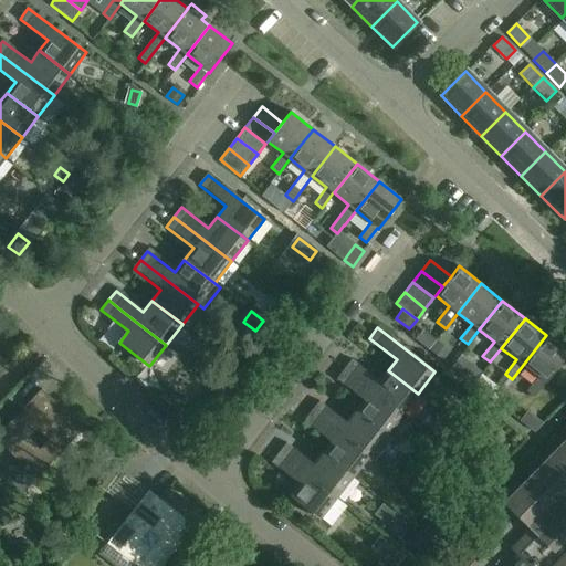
[(565,349),(546,335),(523,365),(538,377),(526,391),(534,397),(545,383),(545,384),(565,356),(565,349)]
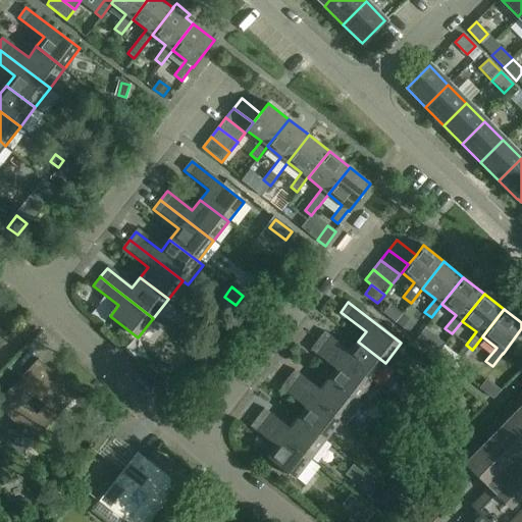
[(0,328),(0,345),(8,336),(0,328)]
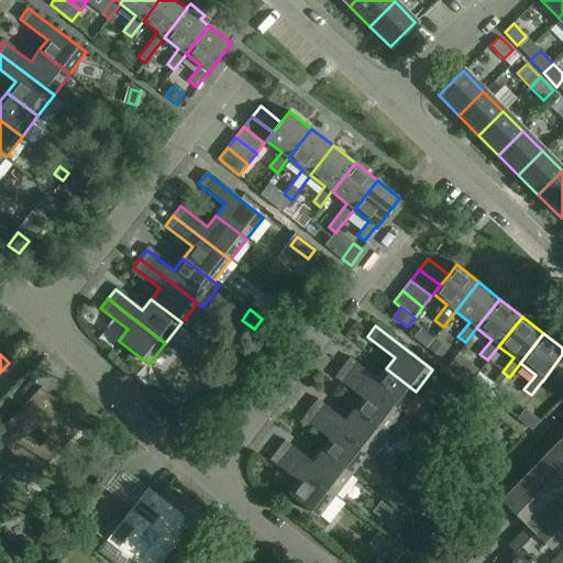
[(416,392),(386,368),(378,378),(350,357),(342,368),(399,412),(416,392)]
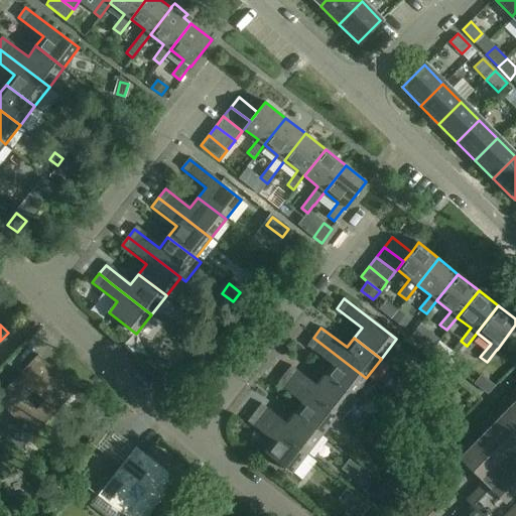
[(366,378),(313,338),(306,346),(332,366),(325,376),(352,397),(366,378)]
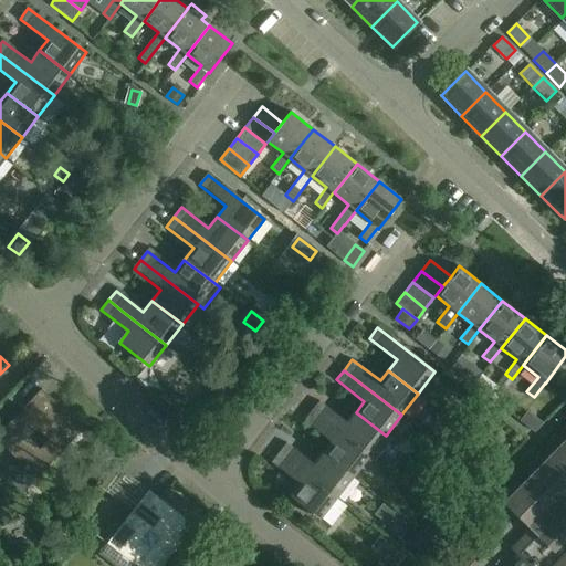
[(0,443),(37,478),(83,429),(42,389),(0,432),(0,443)]
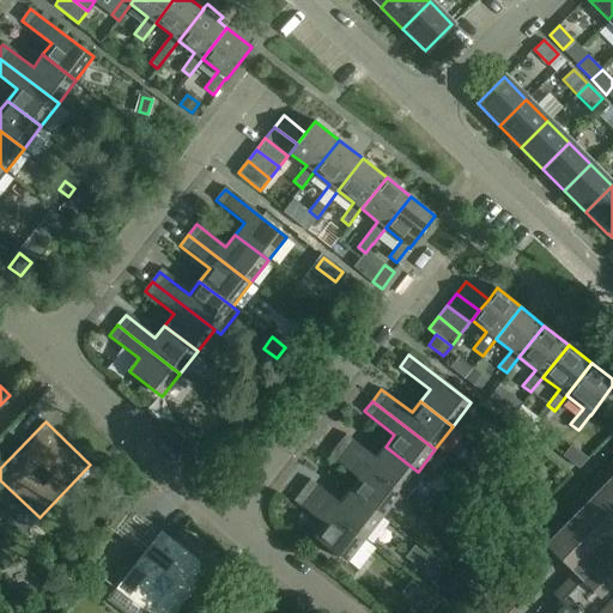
[(194,426),(184,438),(200,450),(210,438),(194,426)]
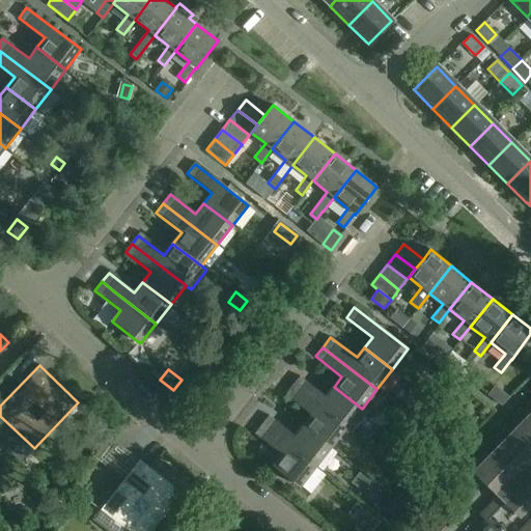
[(362,409),(334,387),(326,397),(300,376),(292,386),(346,428),(362,409)]
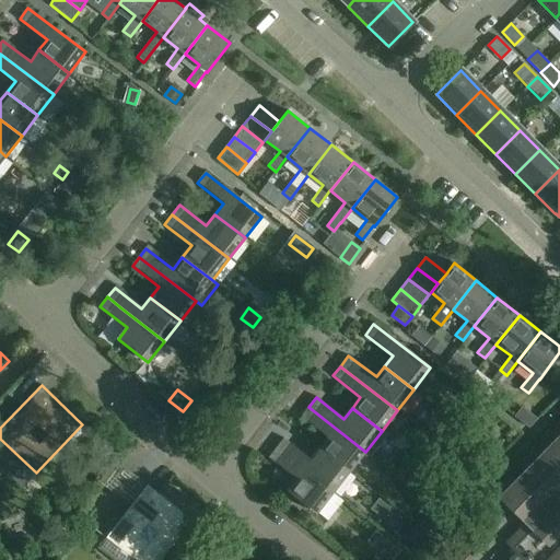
[(365,452),(308,407),(301,417),(328,438),(319,450),(349,473),(365,452)]
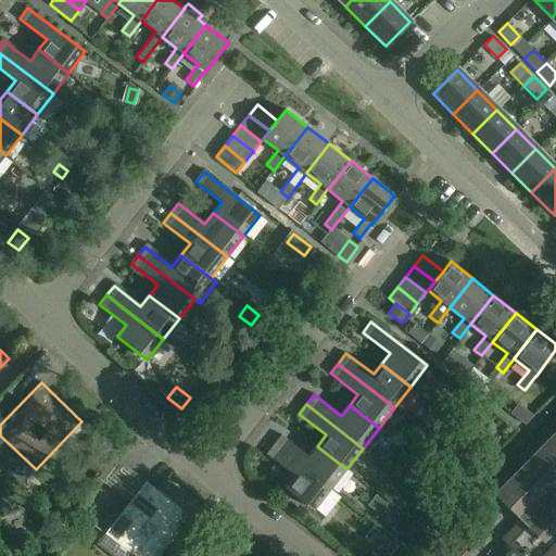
[(555,555),(555,434),(520,471),(518,470),(495,494),(521,519),(503,539),(513,548),(505,555),(555,555)]
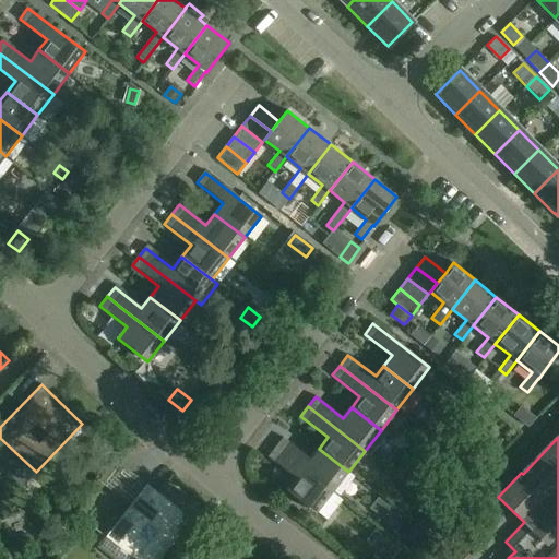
[(283,438),(275,448),(332,492),(348,472),(319,449),(310,460),(283,438)]
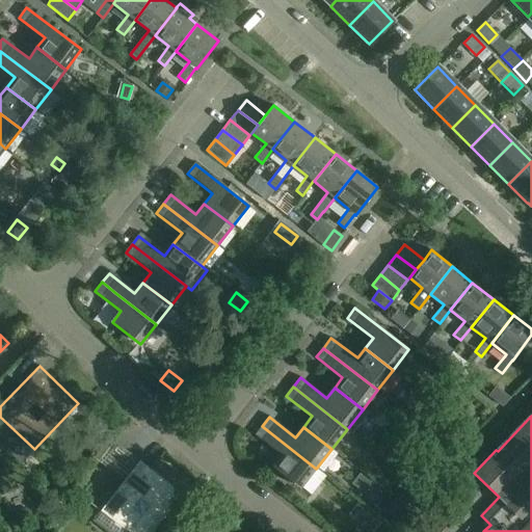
[(456,422),(449,431),(461,441),(469,432),(456,422)]
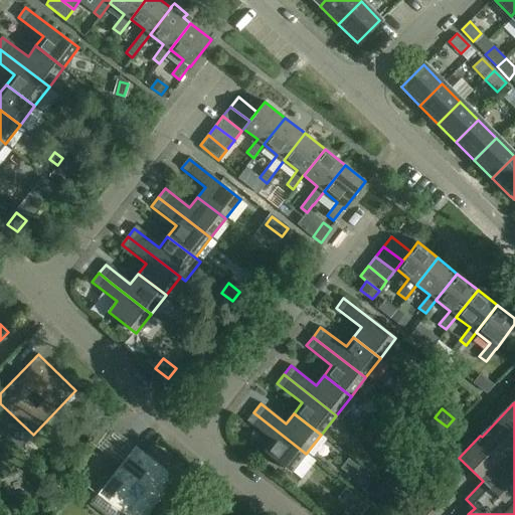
[(306,454),(253,412),(246,421),(272,442),(264,453),(291,474),(306,454)]
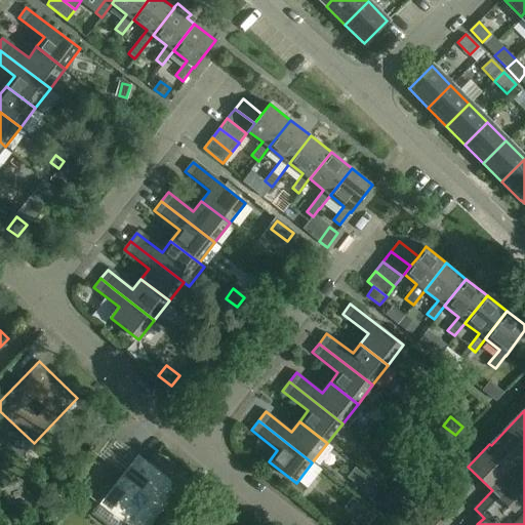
[(98,461),(117,476),(134,453),(115,440),(98,461)]
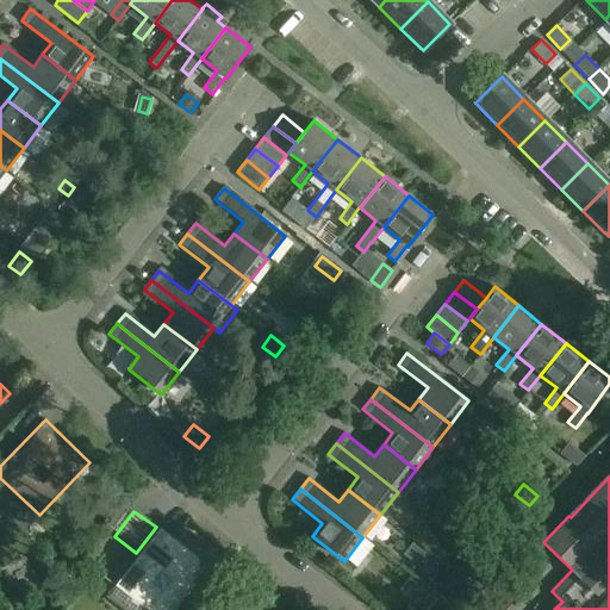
[(144,609),(175,609),(209,567),(160,529),(114,586),(144,609)]
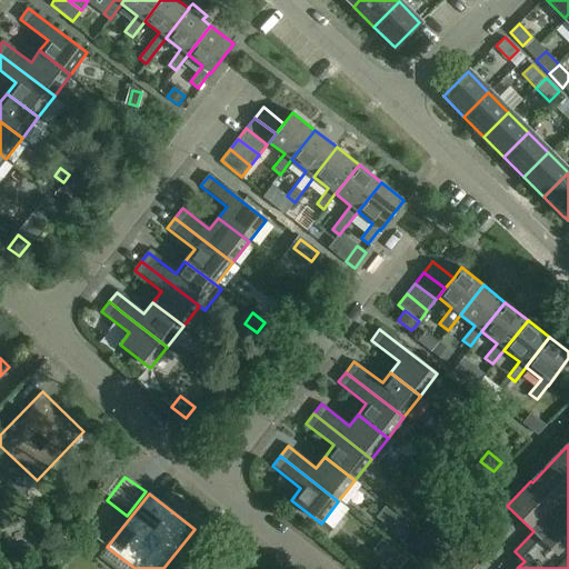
[(448,505),(441,512),(448,518),(456,510),(448,505)]
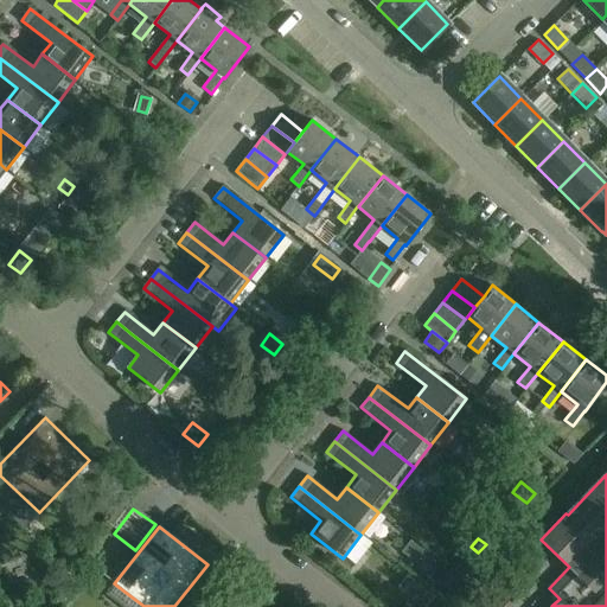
[(422,549),(413,560),(425,569),(433,558),(422,549)]
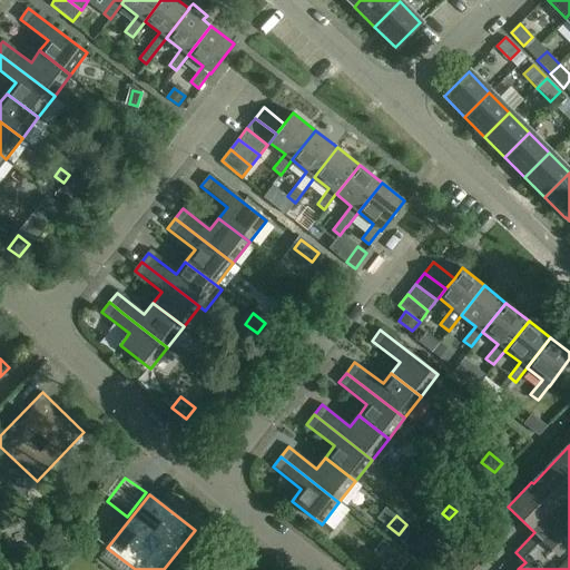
[(420,536),(412,544),(422,552),(429,543),(420,536)]
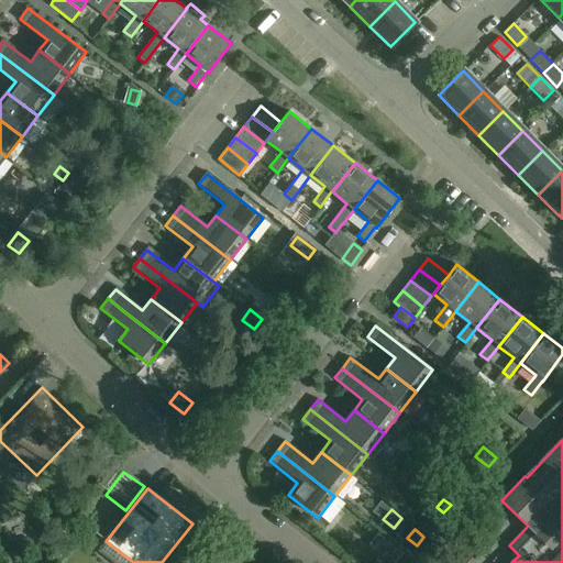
[(20,553),(30,550),(31,544),(26,541),(17,544),(17,550),(20,553)]
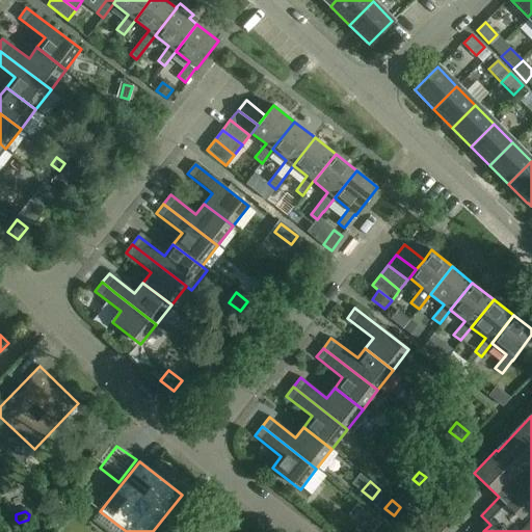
[(371,514),(363,526),(371,531),(373,531),(381,523),(371,514)]
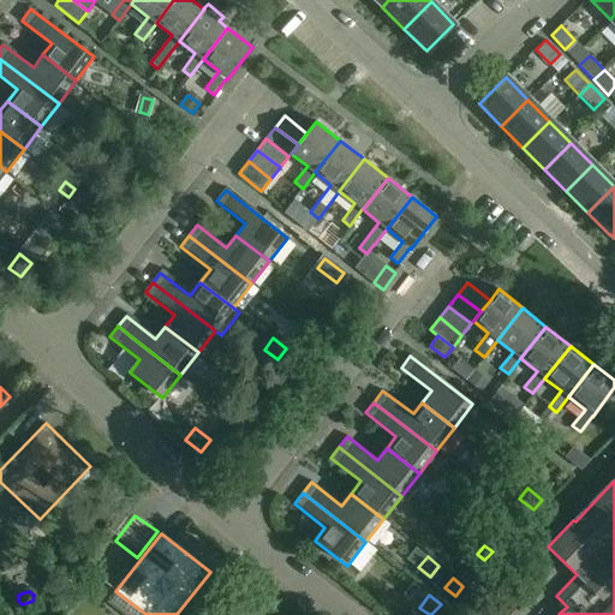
[(517,614),(519,614),(501,597),(483,614),(517,614)]
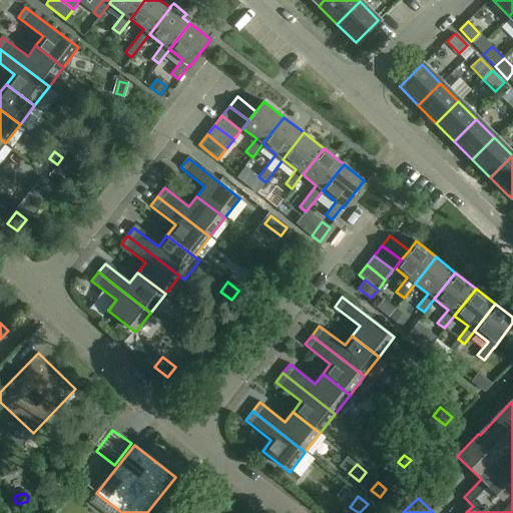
[(221,512),(206,501),(197,512),(221,512)]
